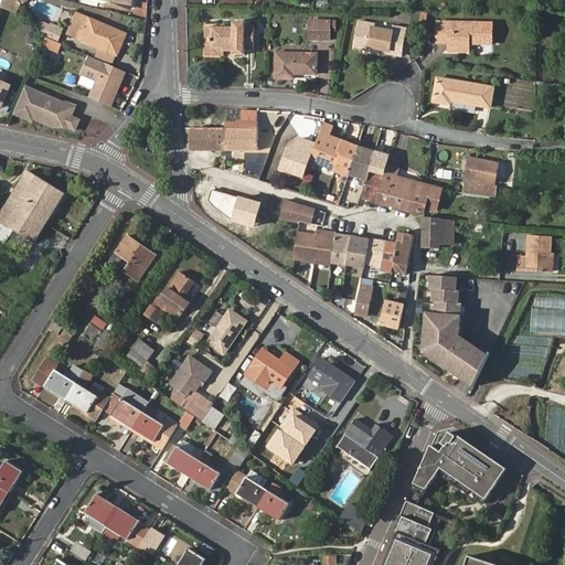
[(21,3),(18,0),(2,0),(0,7),(0,8),(16,14),(21,3)]
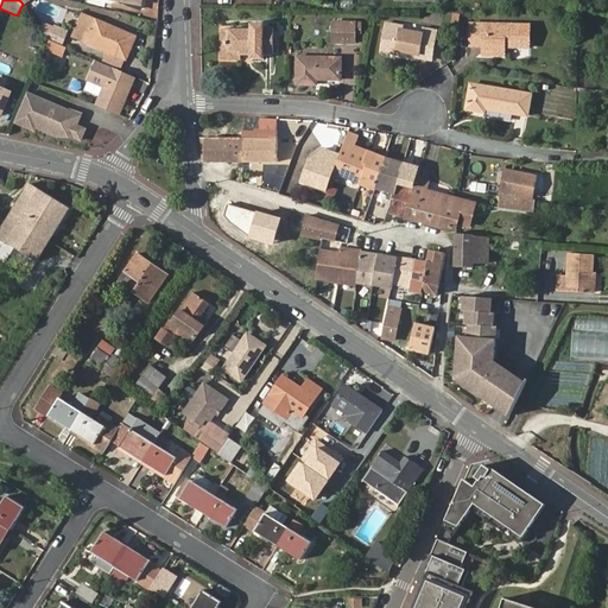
[(126,59),(135,37),(97,20),(83,14),(74,37),(88,43),(126,59)]
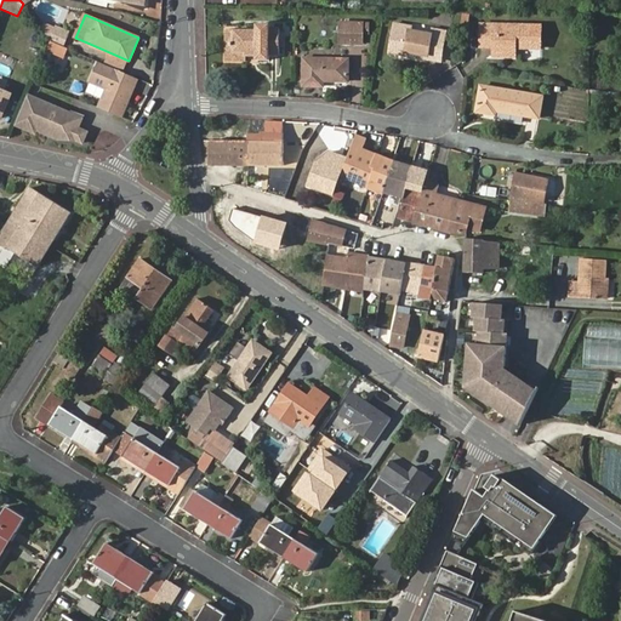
[(362,22),(341,22),(340,41),(362,43),(362,22)]
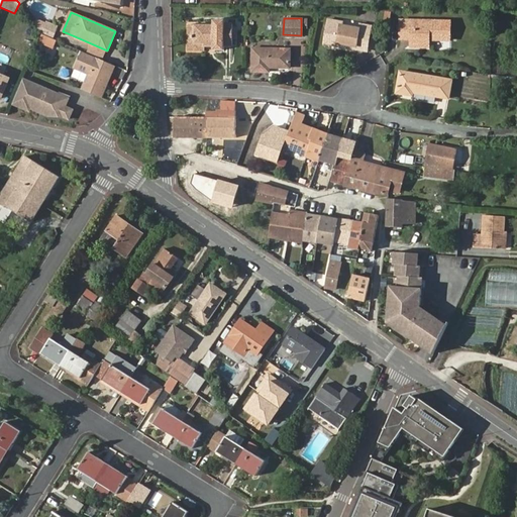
[(337,42),(337,45),(355,48),(355,46),(367,48),(371,25),(359,24),(358,27),(339,24),(340,21),(328,19),(325,40),(337,42)]
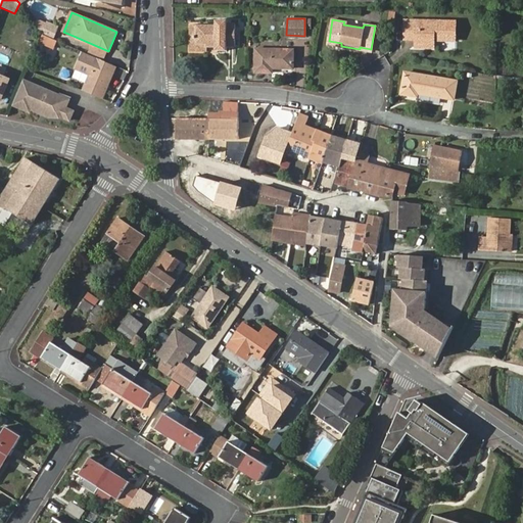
[(206,44),(206,47),(216,47),(216,50),(227,50),(227,44),(235,45),(235,25),(227,24),(227,21),(217,20),(216,26),(191,25),(191,38),(198,38),(198,43),(206,44)]
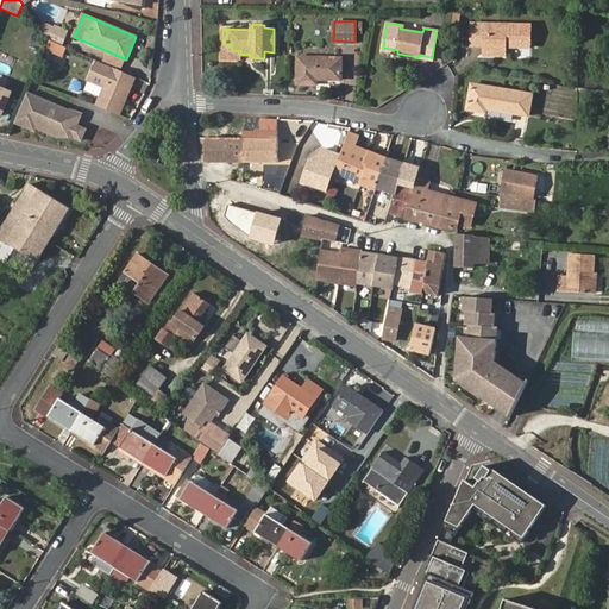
[(484,54),(500,54),(501,45),(529,46),(531,25),(473,24),(472,43),(484,44),(484,54)]
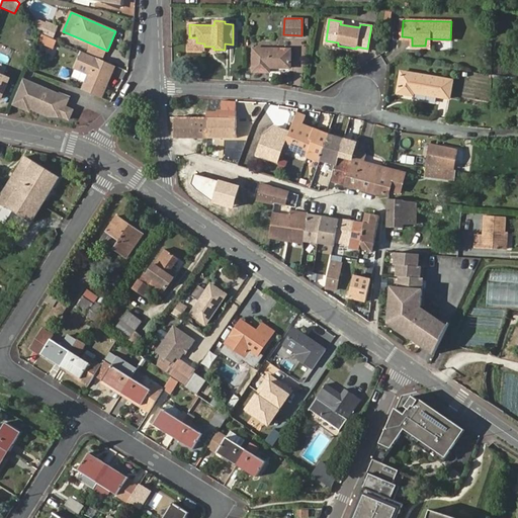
[(54,37),(58,26),(47,22),(42,32),(54,37)]
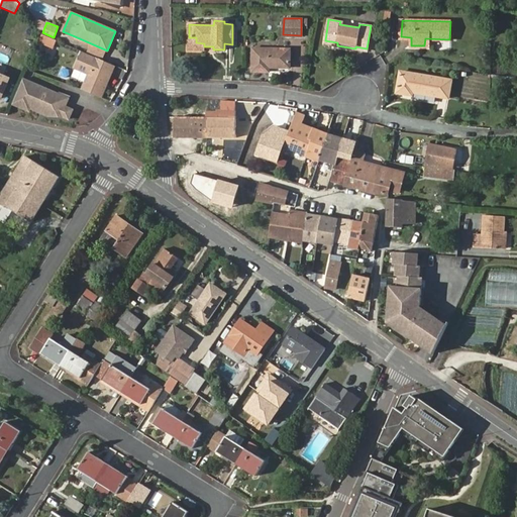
[(57,40),(42,34),(39,41),(54,47),(57,40)]
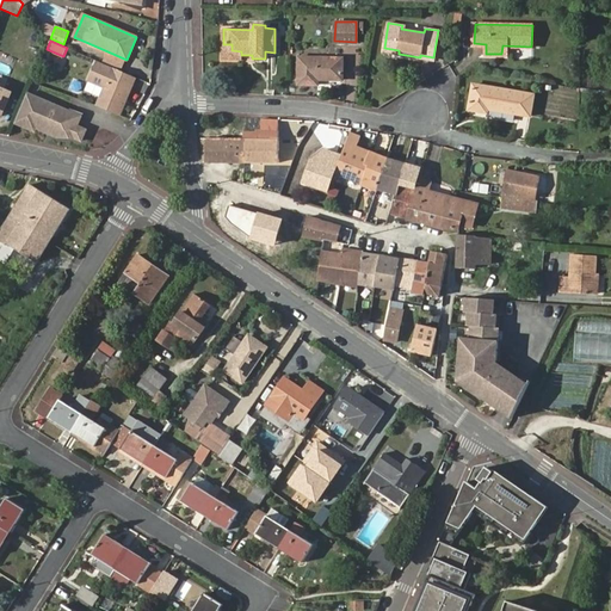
[(241,60),(241,55),(241,51),(232,50),(232,44),(223,44),(222,59),(241,60)]
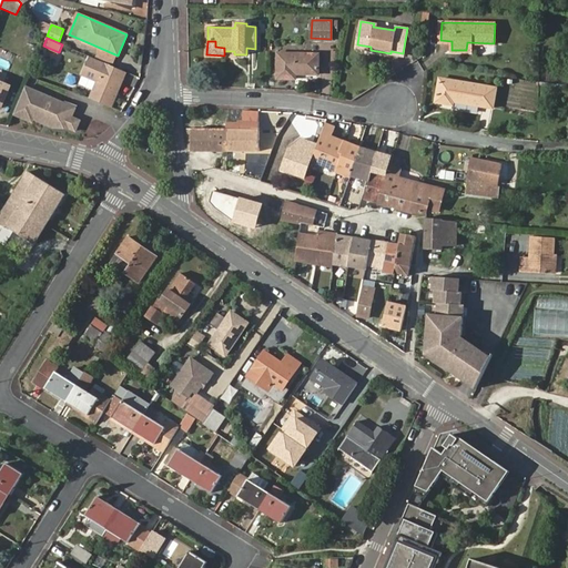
[(277,79),(295,79),(296,74),(318,74),(318,54),(279,53),(277,79)]
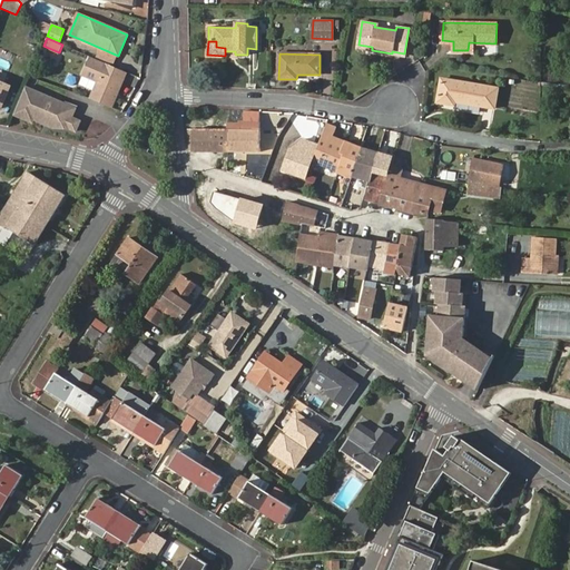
[(90,56),(82,75),(98,81),(91,98),(112,107),(121,86),(119,85),(121,80),(124,80),(127,71),(112,66),(90,56)]
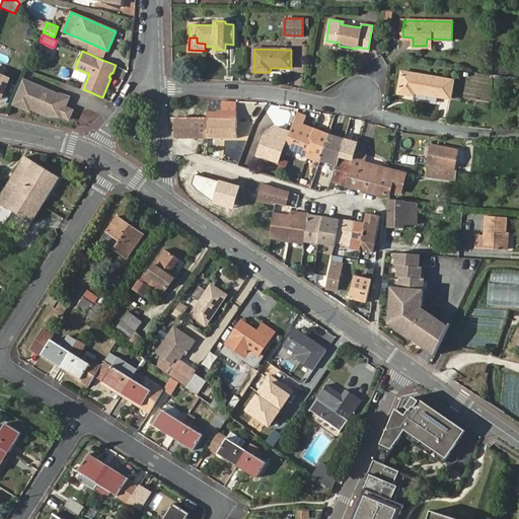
[(413,96),(414,93),(450,99),(453,81),(401,71),(397,93),(413,96)]
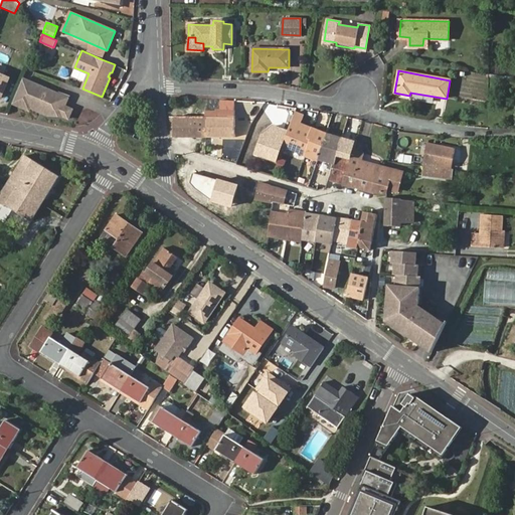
[(0,97),(1,98),(9,77),(0,72),(0,97)]
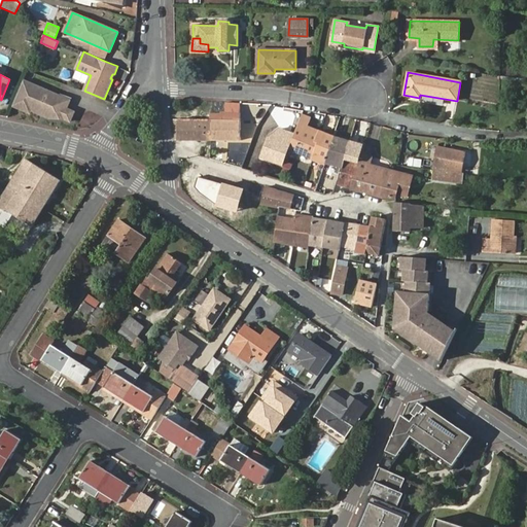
[(58,94),(23,80),(12,106),(30,112),(31,110),(48,116),(64,117),(70,119),(74,110),(66,107),(55,102),(58,94)]
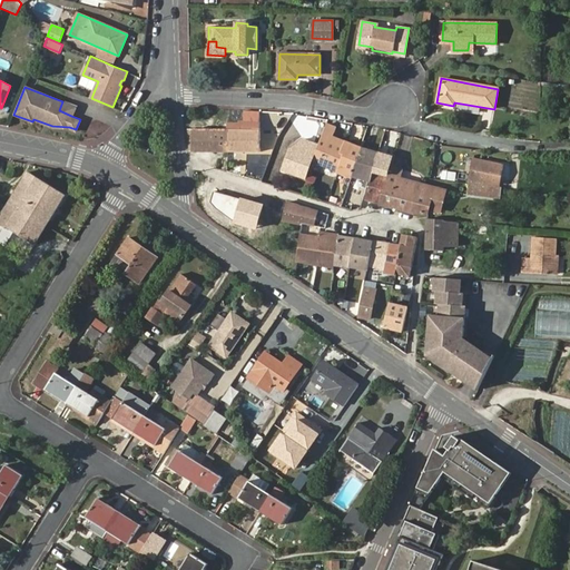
[(76,107),(62,101),(59,110),(71,116),(76,107)]
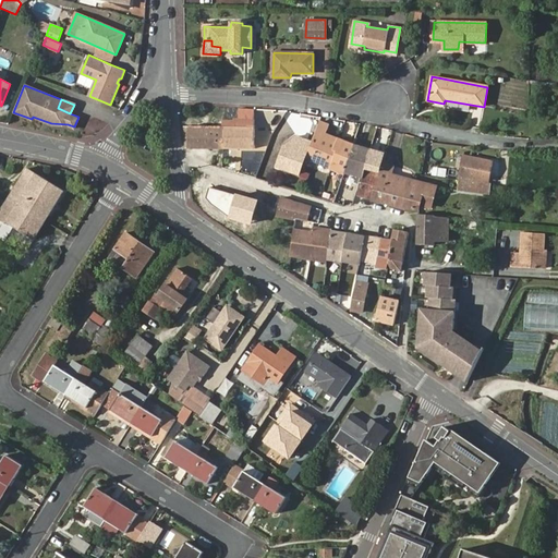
[(225,121),(225,129),(254,129),(254,120),(237,119),(237,121),(225,121)]
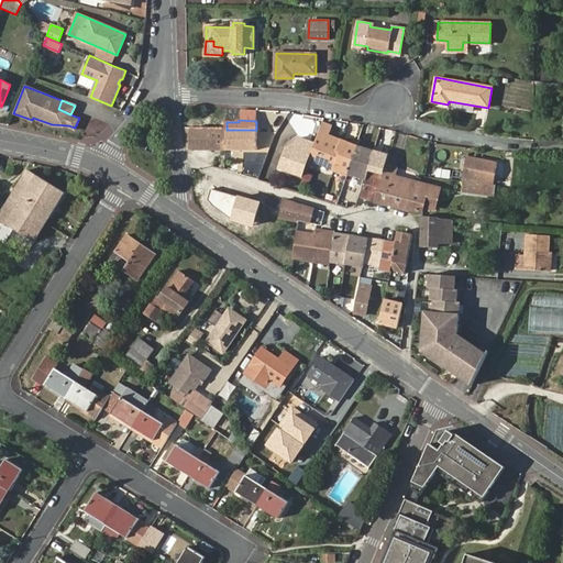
[(323,122),(317,140),(309,159),(334,169),(342,153),(337,151),(342,140),(329,136),(332,125),(323,122)]
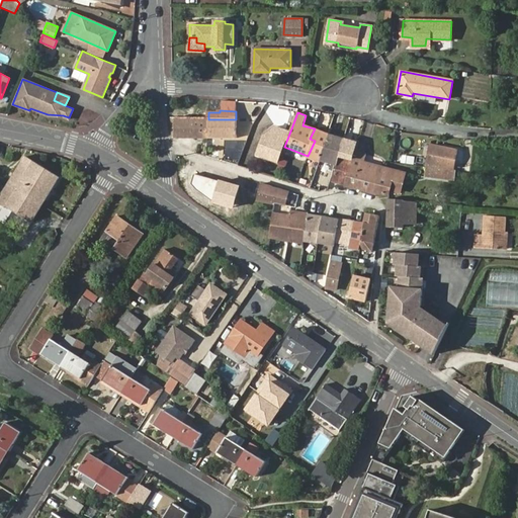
[(208,119),(175,118),(175,138),(236,137),(236,119),(208,119)]
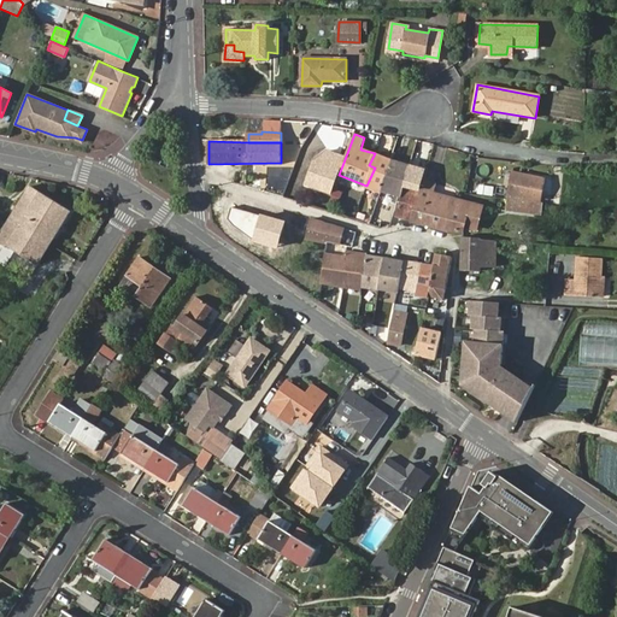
[(307,184),(330,193),(344,158),(327,151),(317,160),(307,184)]
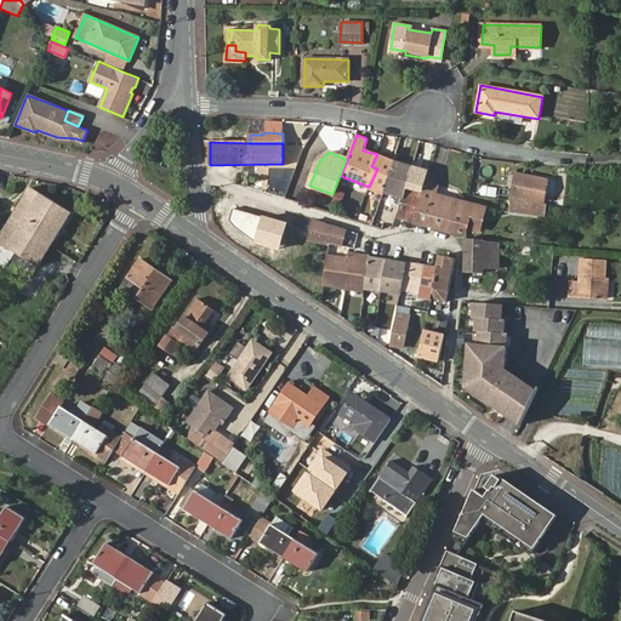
[(371,188),(383,192),(394,160),(377,154),(371,166),(377,169),(369,187),(371,188)]
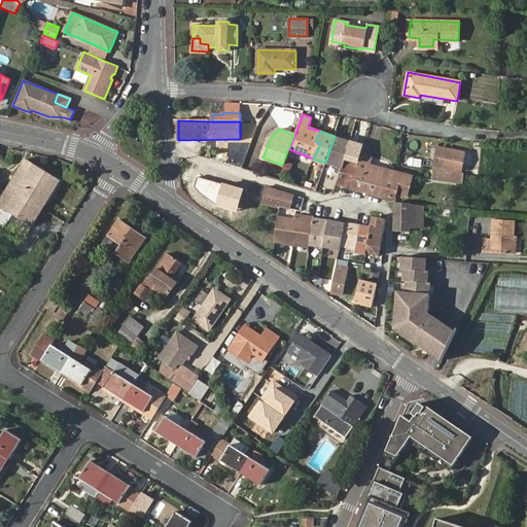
[(325,163),(329,164),(336,136),(335,136),(325,163)]
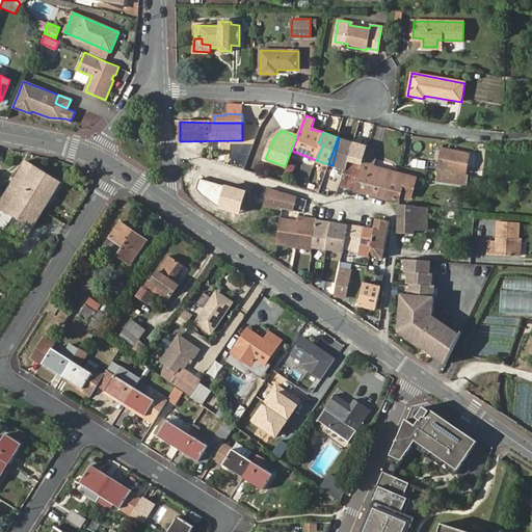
[(339,137),(333,165),(344,169),(346,170),(349,160),(349,159),(354,142),(339,137)]
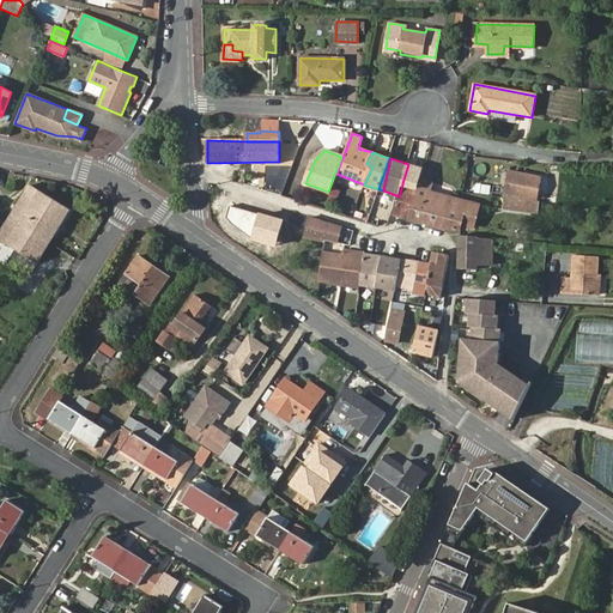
[(402,184),(418,189),(418,187),(422,177),(424,169),(408,164),(402,183),(402,184)]
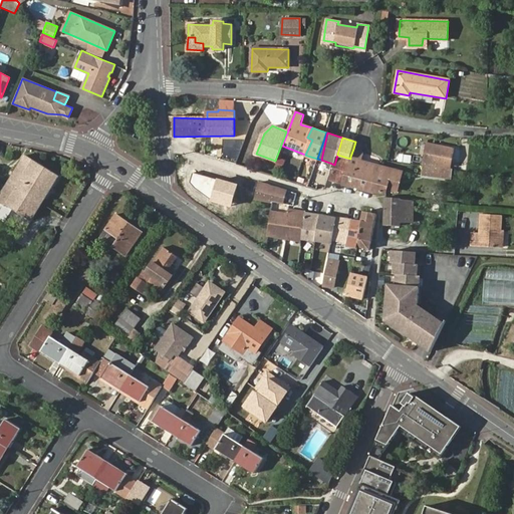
[(455,149),(447,148),(428,144),(424,163),(443,166),(452,167),(454,158),(455,149)]
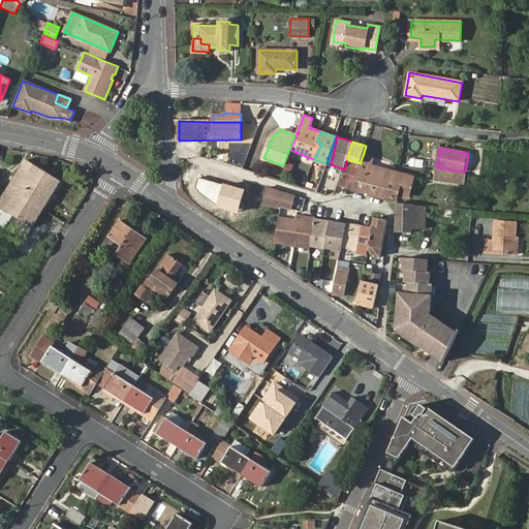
[(361,163),(351,190),(381,197),(398,197),(398,195),(404,174),(373,165),(374,158),(365,155),(363,161),(361,161),(361,163)]
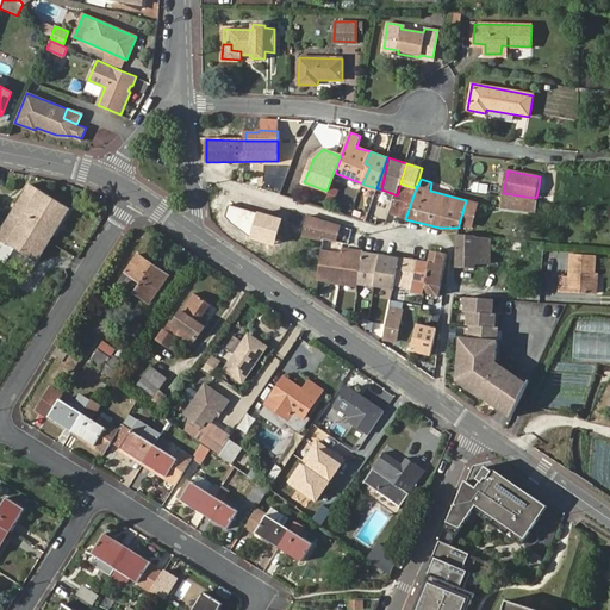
[(397,195),(391,215),(405,219),(416,188),(400,184),(397,195)]
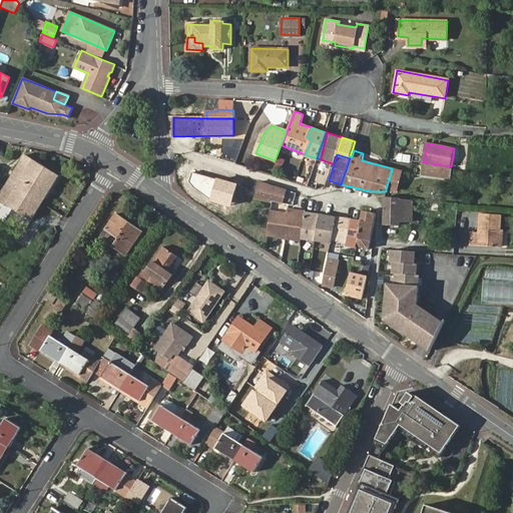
[(410,163),(411,156),(399,154),(399,157),(406,158),(406,163),(410,163)]
